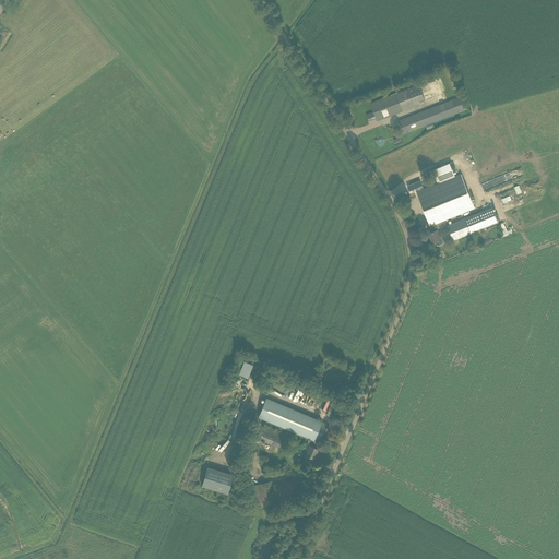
[(411,107),(425,102),(418,84),(370,104),(377,121),(411,107)]
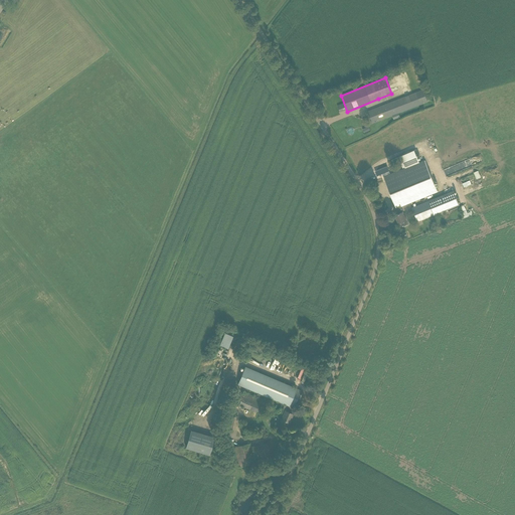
[(367,112),(371,124),(392,116),(398,113),(427,102),(423,90),(367,112)]
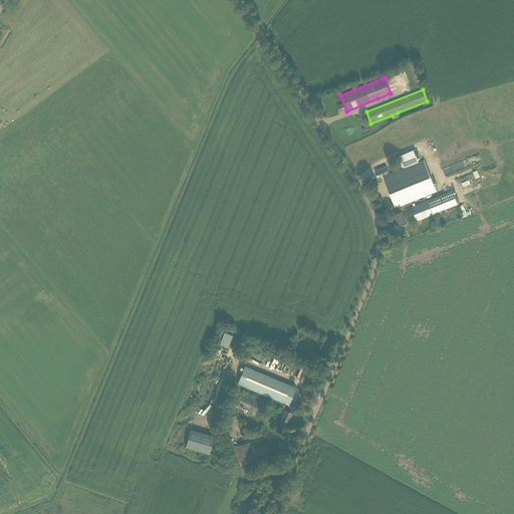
[(419,161),(414,150),(400,156),(404,167),(419,161)]
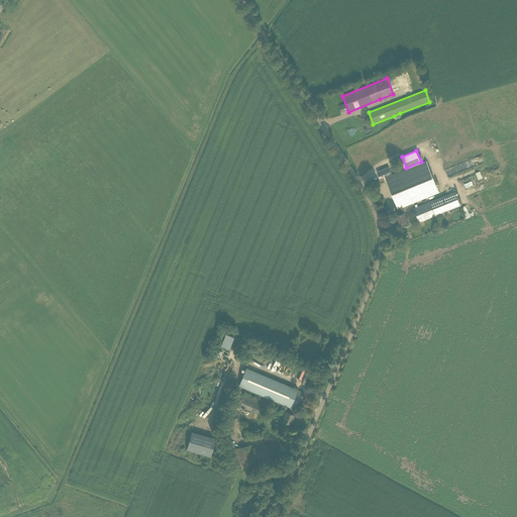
[(477,165),(485,160),(483,154),(472,161),(473,163),(476,161),(477,163),(476,163),(477,165)]
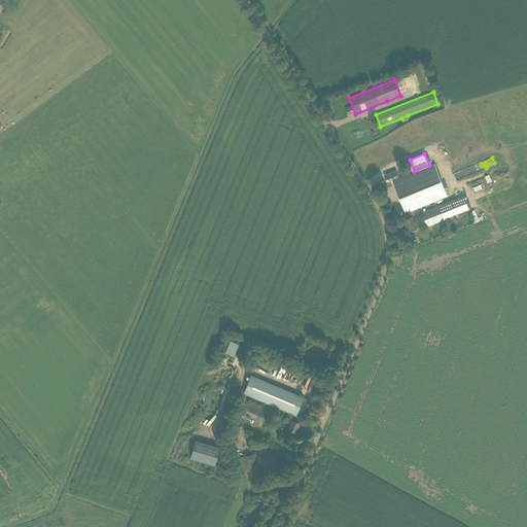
[(393,182),(405,212),(410,210),(448,196),(435,165),(393,182)]
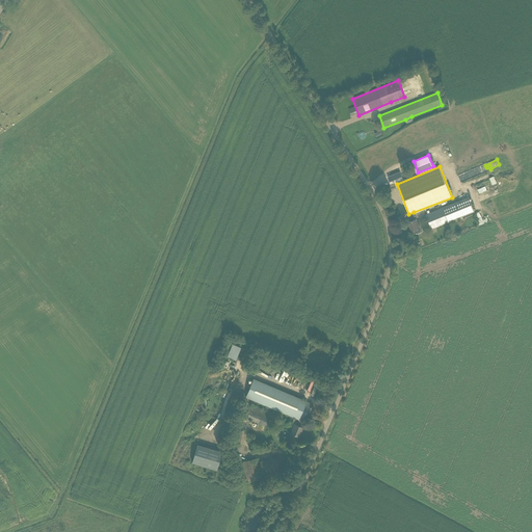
[(400,173),(388,177),(390,182),(397,179),(398,181),(402,180),(400,173)]
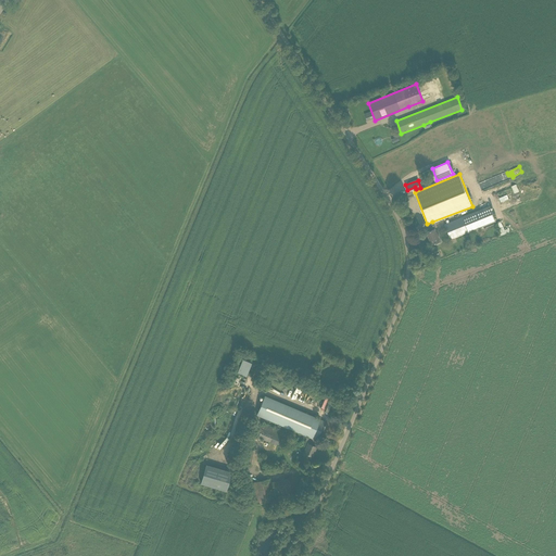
[(513,192),(520,191),(518,184),(512,185),(513,192)]
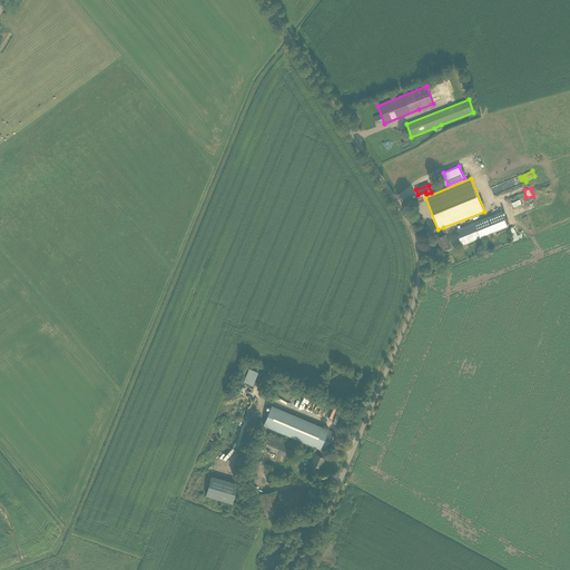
[(455,231),(462,246),(508,227),(502,212),(455,231)]
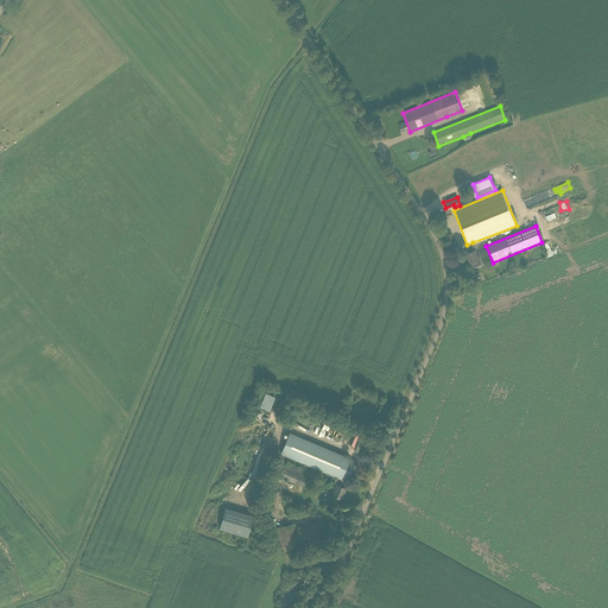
[(473,242),(467,245),(469,253),(467,254),(473,267),(481,264),(475,251),(476,251),(473,242)]
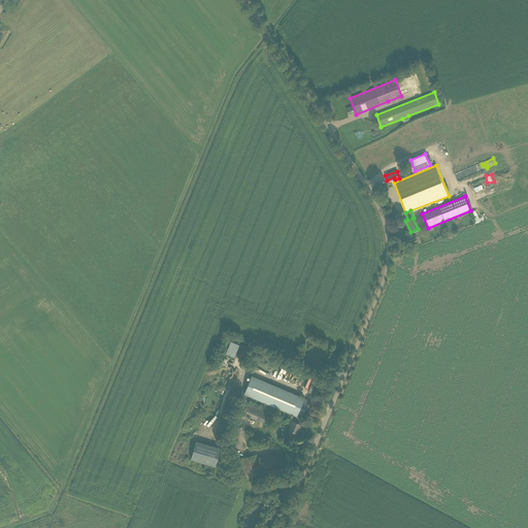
[(475,222),(480,220),(475,210),(471,212),(475,222)]
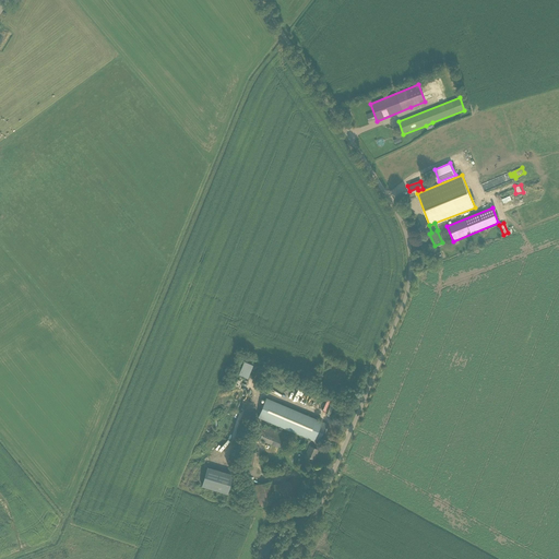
[(244,360),(238,375),(247,378),(252,365),(244,360)]
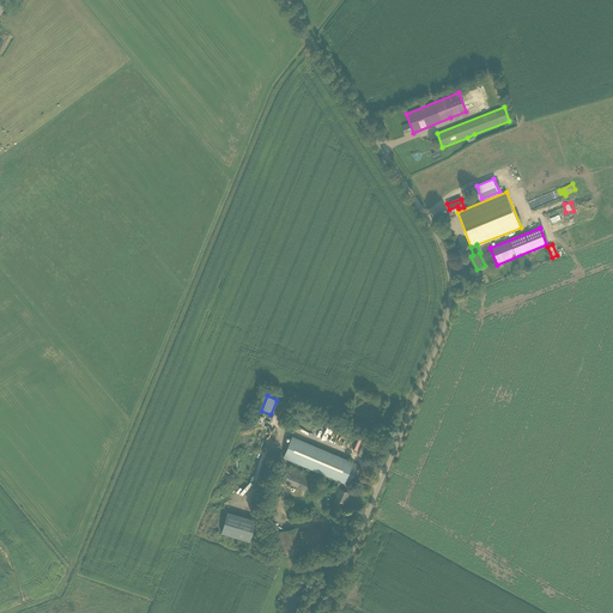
[(339,489),(335,499),(344,503),(349,492),(346,491),(349,485),(358,465),(352,462),(291,437),(283,457),(309,468),(339,480),(337,487),(339,489)]
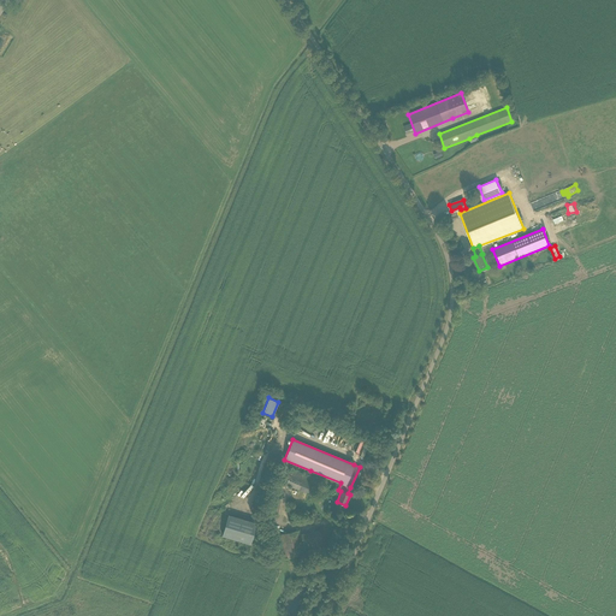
[(285,484),(313,496),(317,486),(313,484),(314,480),(291,469),(285,484)]
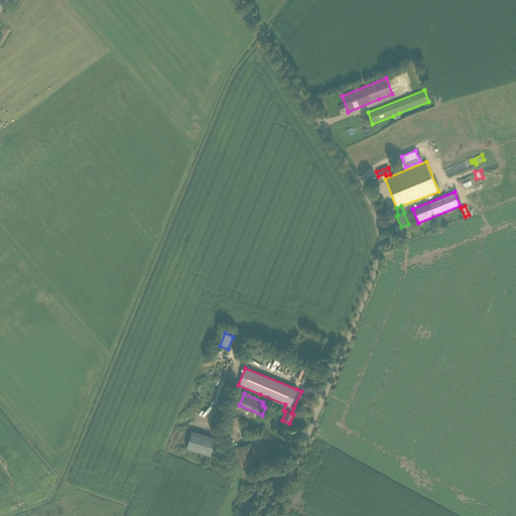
[(197,418),(202,423),(204,421),(201,418),(212,407),(210,405),(197,418)]
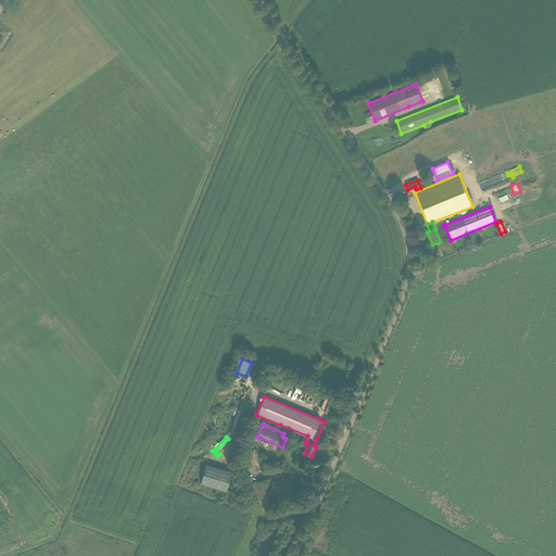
[(243,463),(250,465),(254,447),(248,446),(243,463)]
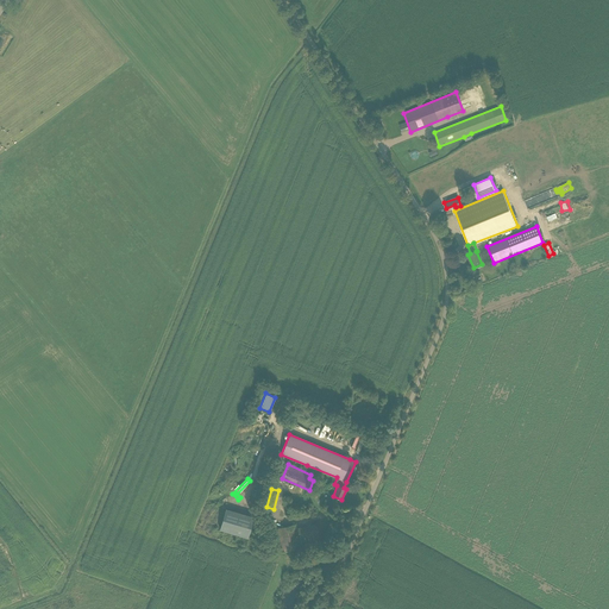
[(253,518),(226,510),(220,531),(248,539),(253,518)]
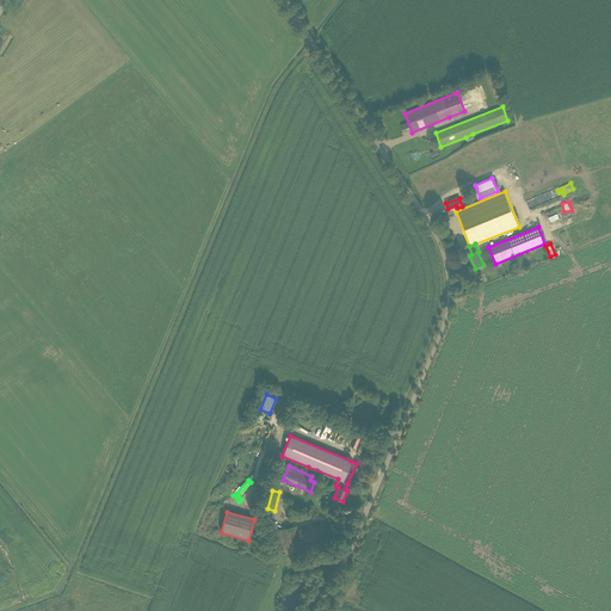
[(320,536),(320,535),(319,535),(318,525),(298,530),(302,545),(320,541),(320,536)]
